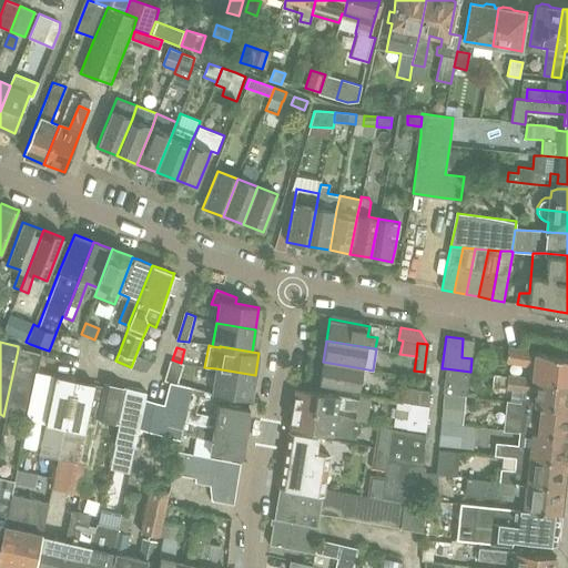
[(531,352),(516,348),(508,347),(507,361),(535,366),(533,378),(567,383),(567,358),(535,352),(534,352),(531,352)]
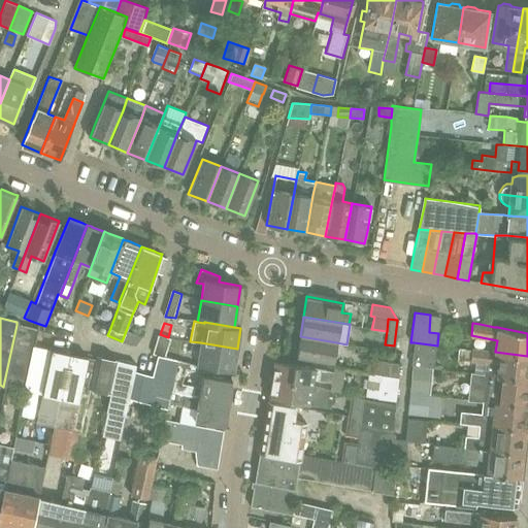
[(4,382),(24,386),(34,347),(37,329),(26,327),(17,325),(4,382)]
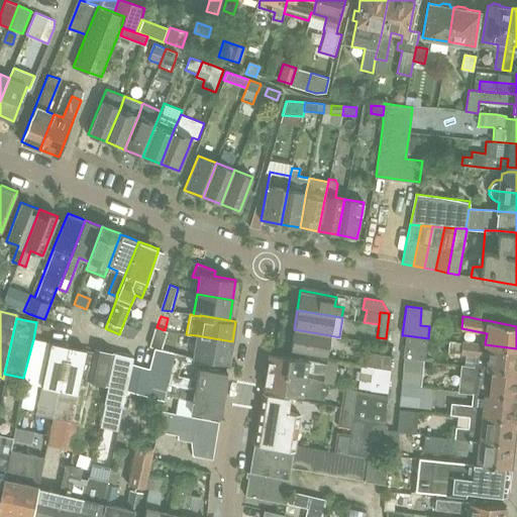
[(169,331),(165,330),(157,327),(154,335),(167,338),(169,331)]
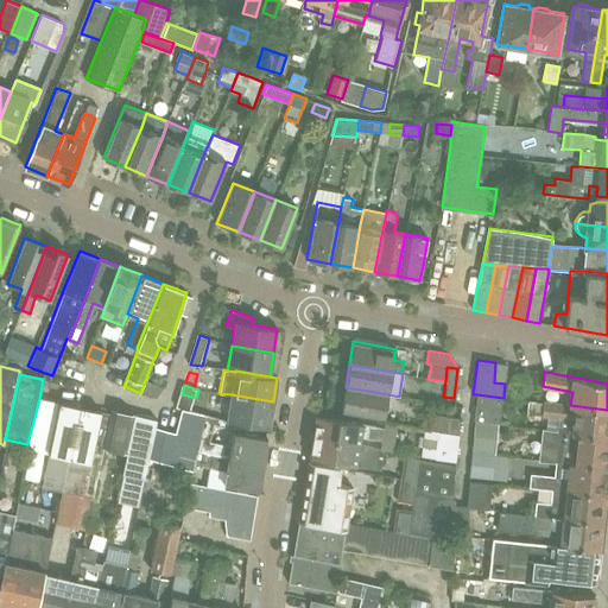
[(346,387),(341,410),(384,417),(387,394),(346,387)]
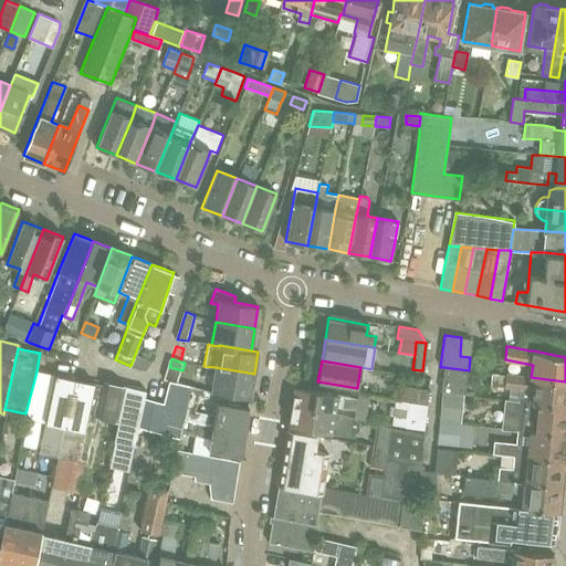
[(254,374),(215,367),(211,390),(224,392),(250,397),(254,374)]
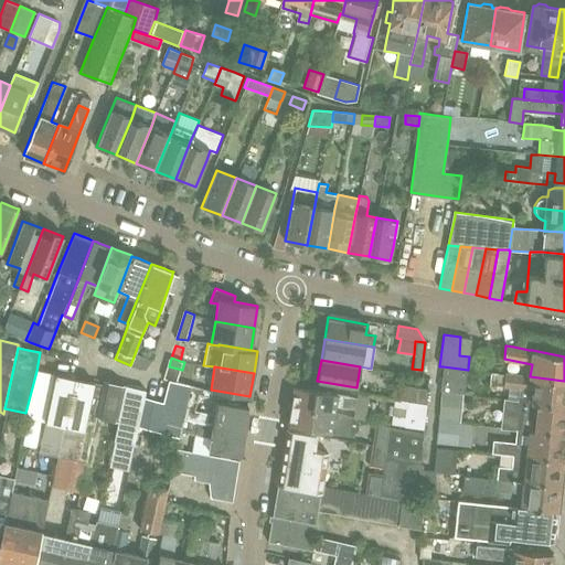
[(468,370),(443,366),(441,372),(440,390),(440,391),(465,394),(468,370)]
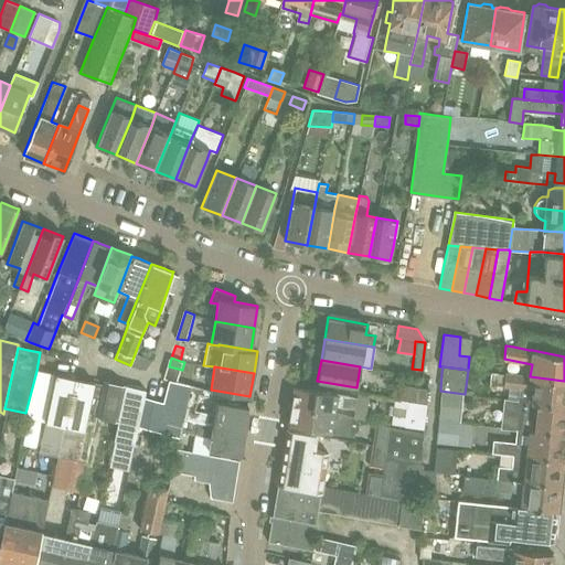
[(86,381),(76,379),(66,376),(56,374),(39,371),(36,371),(25,413),(24,417),(29,418),(44,422),(45,423),(64,426),(84,432),(92,391),(93,386),(94,382),(86,381)]
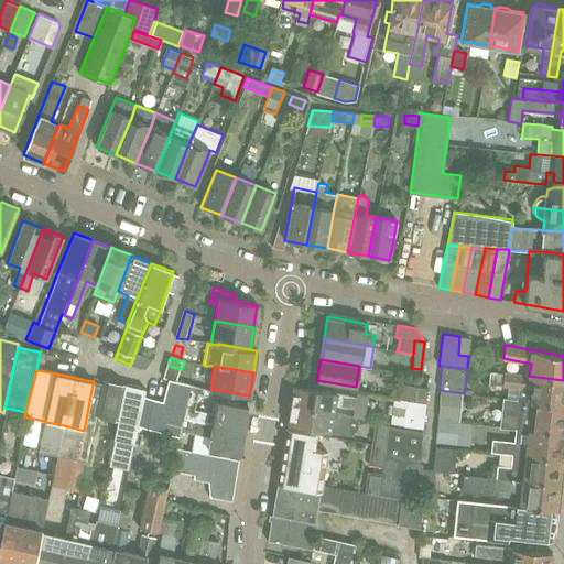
[(563,380),(529,376),(505,372),(503,386),(507,387),(518,389),(517,400),(525,401),(530,402),(563,405),(563,380)]
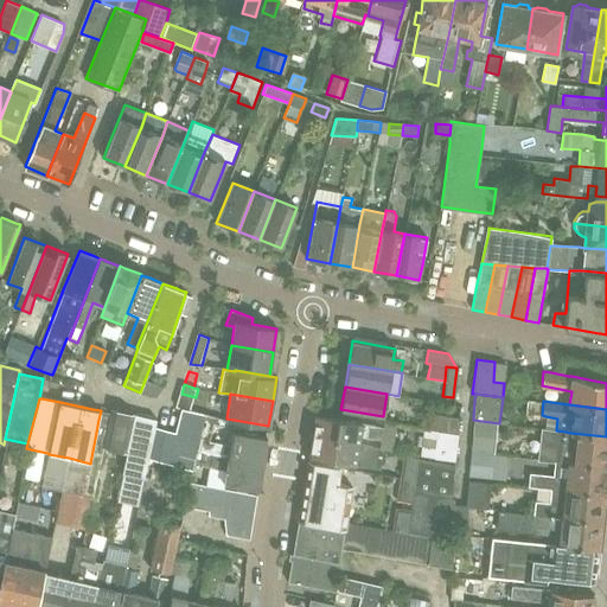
[(103,446),(127,452),(135,414),(112,407),(109,417),(103,446)]
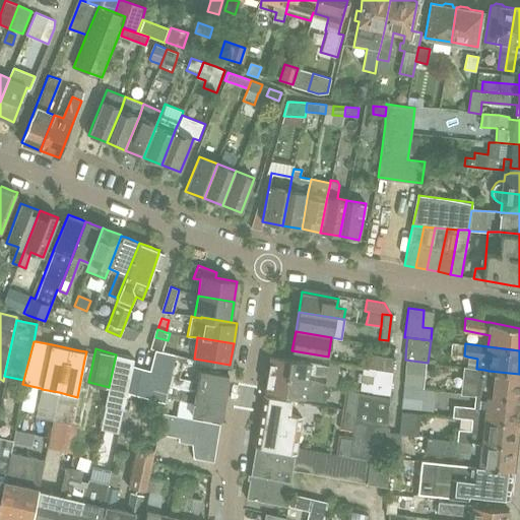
[(134,360),(116,354),(109,387),(105,406),(96,440),(115,444),(122,411),(127,392),(133,365),(134,360)]
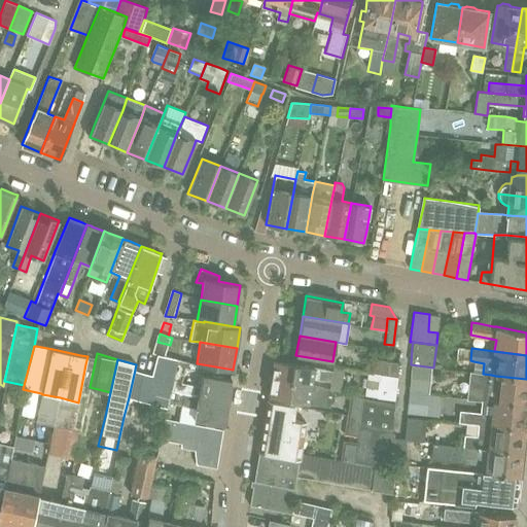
[(90,387),(95,362),(86,360),(85,364),(78,402),(60,397),(54,425),(47,454),(73,460),(90,387)]
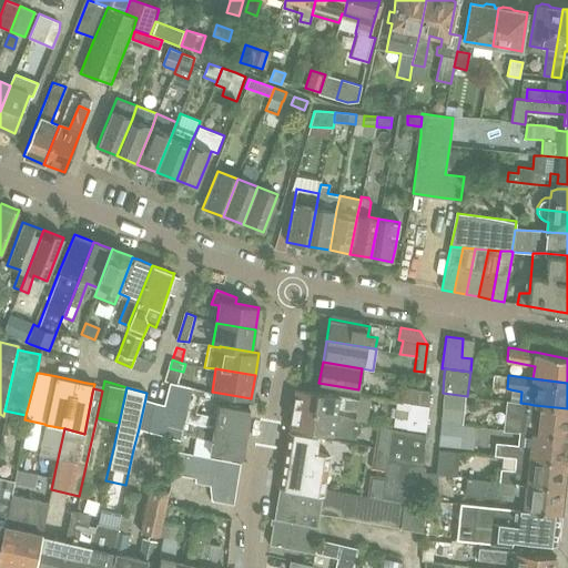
[(355,412),(354,418),(358,419),(358,422),(367,423),(371,395),(358,394),(357,398),(328,394),(295,388),(292,408),(335,415),(336,408),(355,412)]
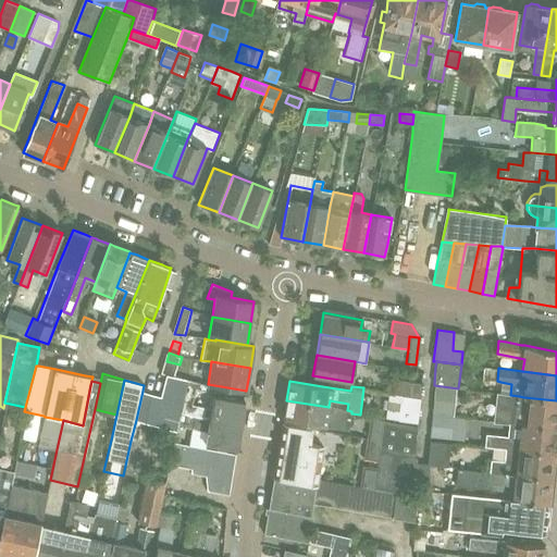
[(245,400),(213,395),(211,408),(197,405),(193,405),(196,391),(203,393),(206,387),(187,382),(183,403),(181,415),(219,422),(240,425),(245,400)]
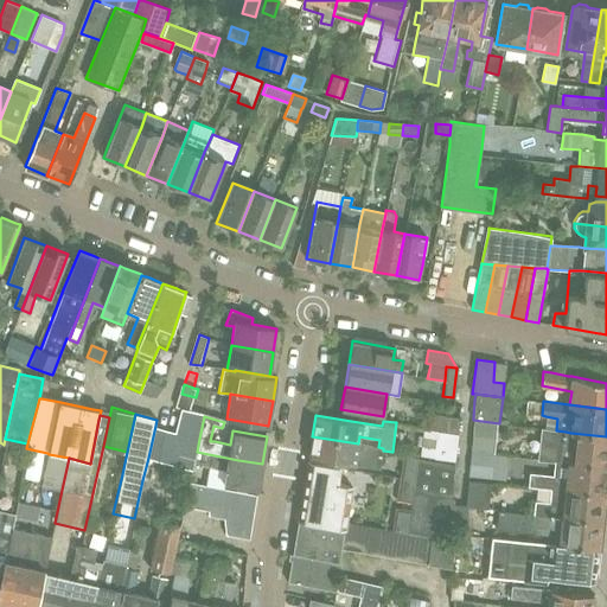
[(459,432),(460,417),(449,416),(447,432),(459,432)]
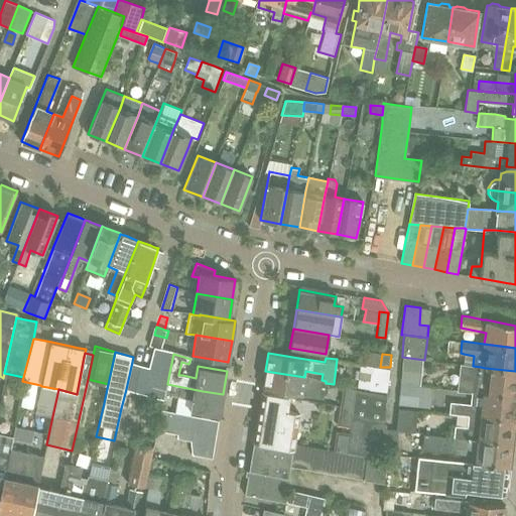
[(424,360),(402,357),(399,385),(421,387),(424,360)]
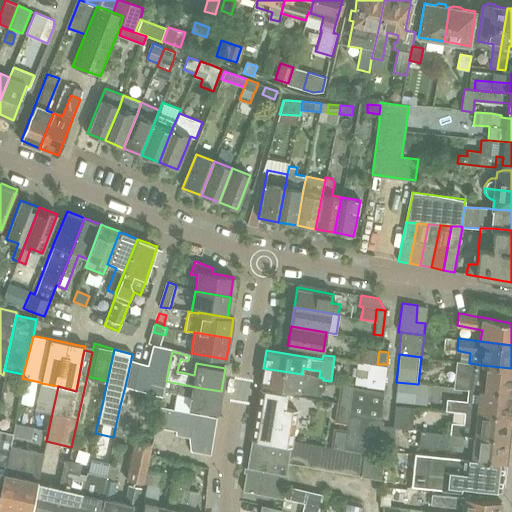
[(163,392),(166,381),(168,370),(147,364),(131,359),(125,386),(163,396),(163,392)]
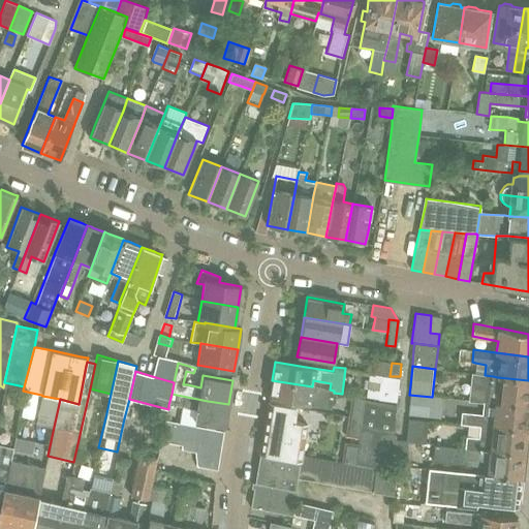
[(400,378),(369,374),(366,398),(397,402),(400,378)]
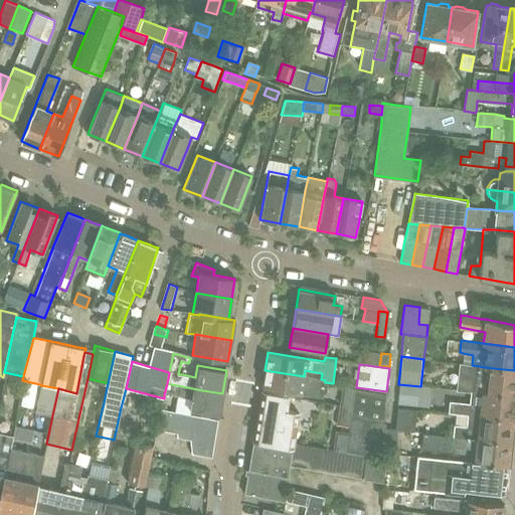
[(514,370),(484,367),(480,366),(472,365),(468,365),(462,364),(459,364),(456,388),(486,391),(514,394),(514,370)]
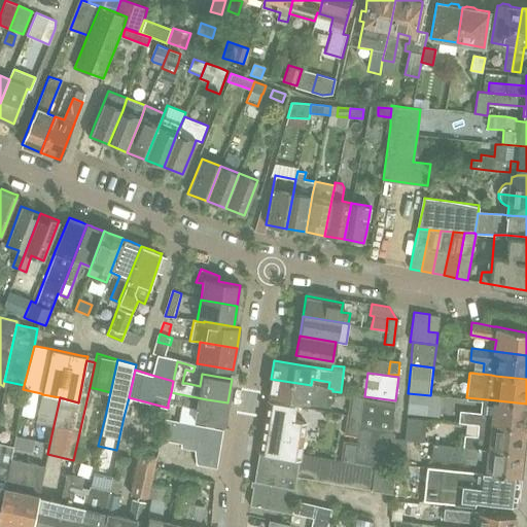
[(329,407),(332,391),(332,389),(328,388),(311,385),(271,379),(268,396),(269,396),(269,397),(329,407)]
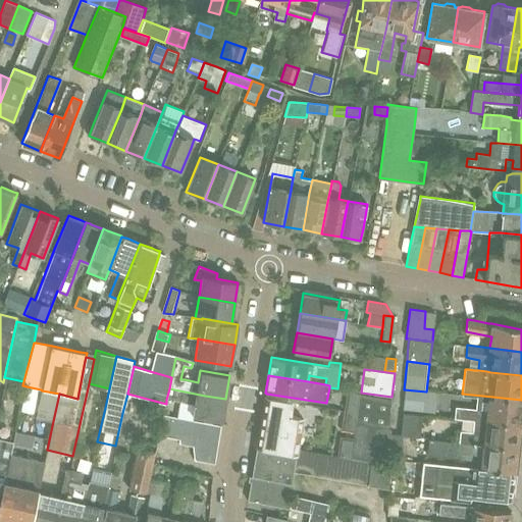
[(205,418),(221,421),(223,408),(225,399),(205,396),(169,388),(166,400),(180,403),(195,405),(193,416),(202,418),(205,418)]
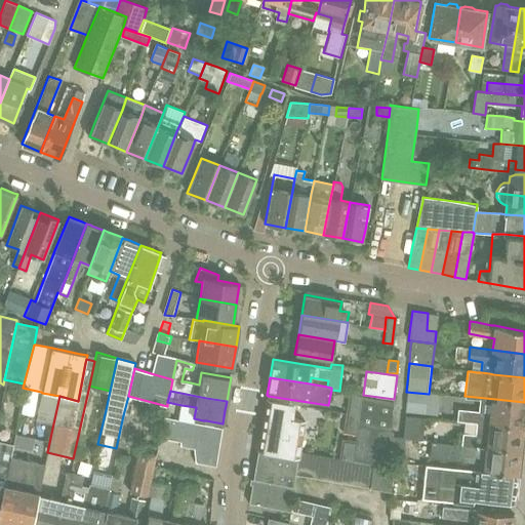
[(362,397),(362,393),(350,391),(342,433),(356,435),(362,397)]
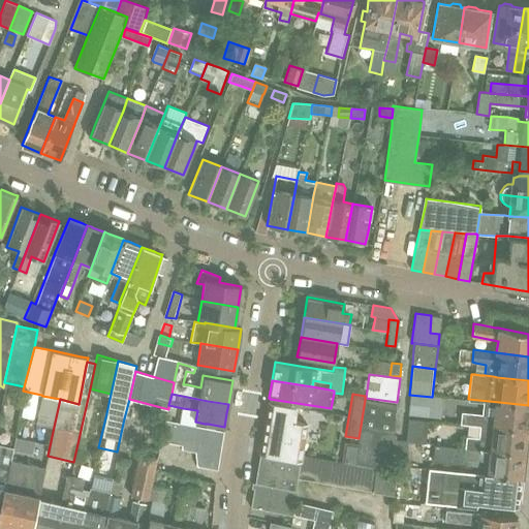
[(35,423),(54,427),(60,399),(42,396),(41,395),(35,423)]
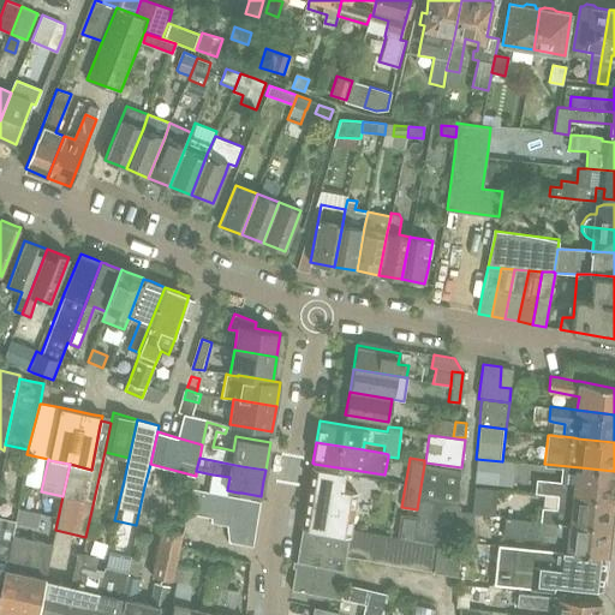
[(502,461),(476,459),(475,483),(500,485),(502,461)]
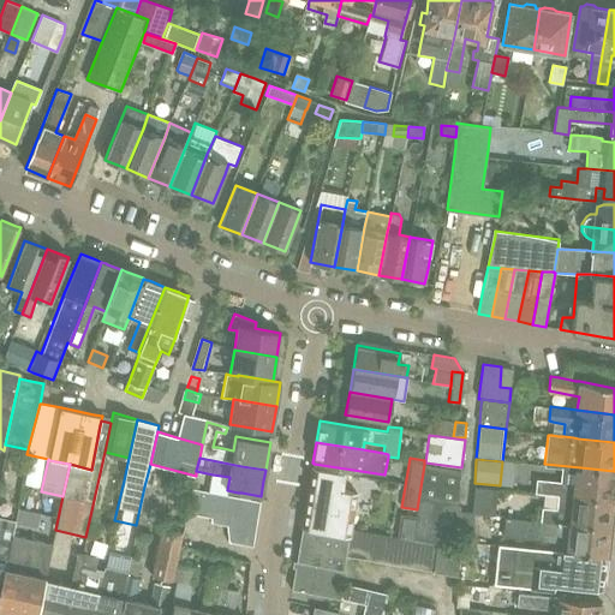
[(544,494),(556,495),(557,495),(573,497),(573,496),(613,500),(614,481),(614,471),(580,467),(544,464),(543,467),(562,470),(560,481),(545,479),(536,478),(535,493),(544,494)]
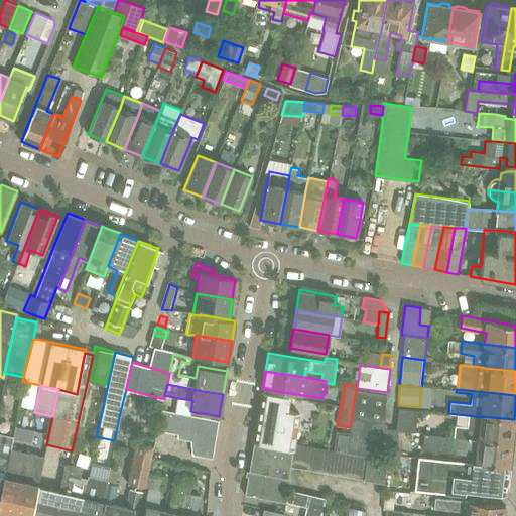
[(356,390),(350,427),(349,432),(346,453),(356,454),(364,456),(384,459),(384,454),(386,421),(384,421),(386,395),(356,390)]
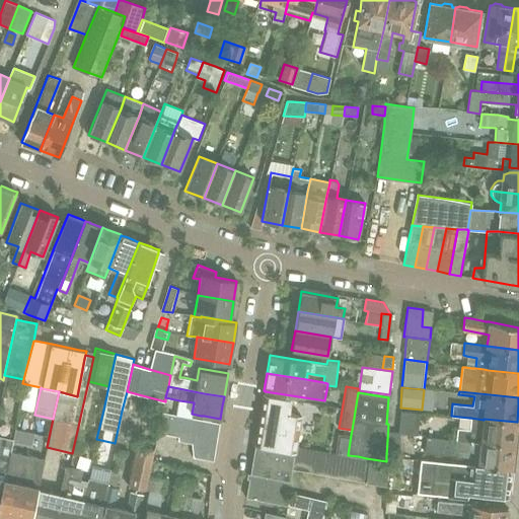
[(301,416),(287,413),(289,399),(264,395),(261,409),(256,437),(255,438),(254,444),(254,445),(295,452),(296,446),(301,416)]
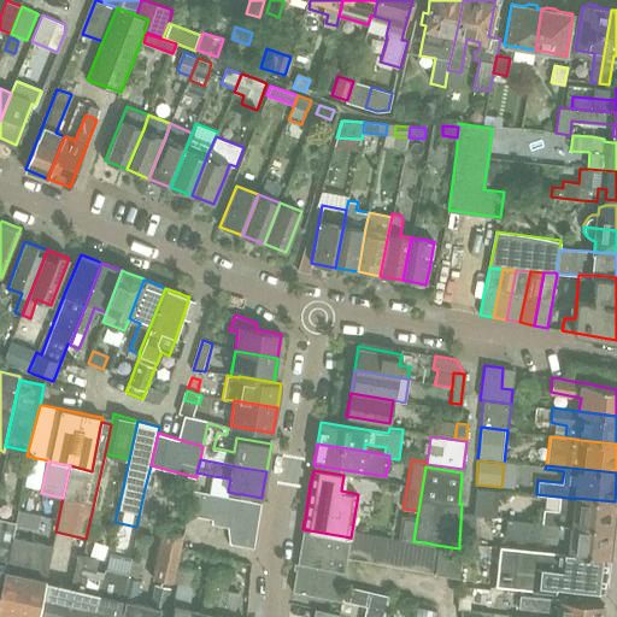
[(476,488),(474,515),(495,517),(498,491),(476,488)]
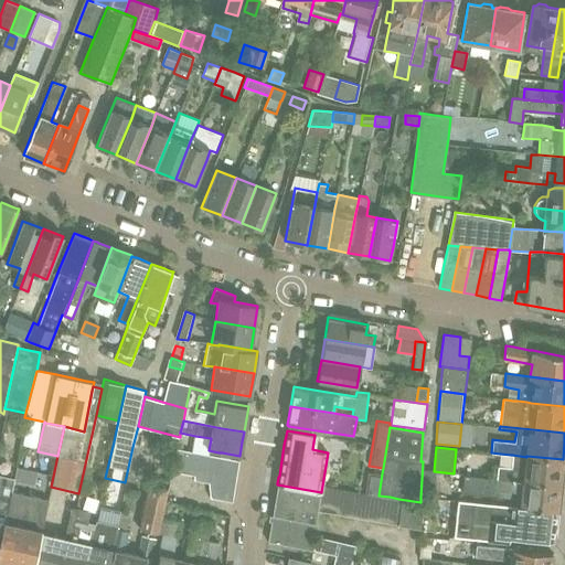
[(183,473),(188,451),(177,450),(172,471),(183,473)]
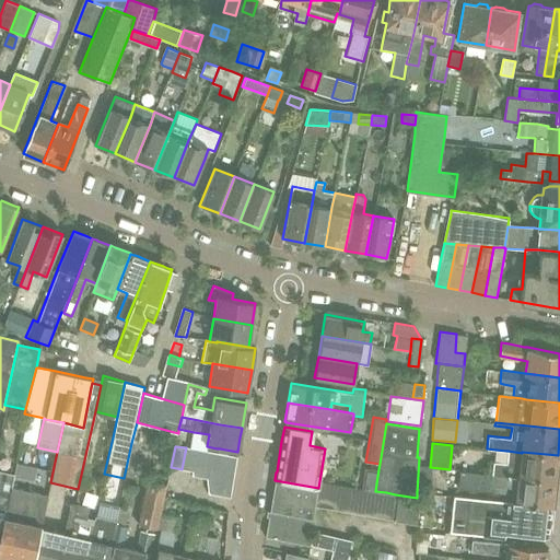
[(186,447),(182,469),(194,470),(197,450),(186,447)]
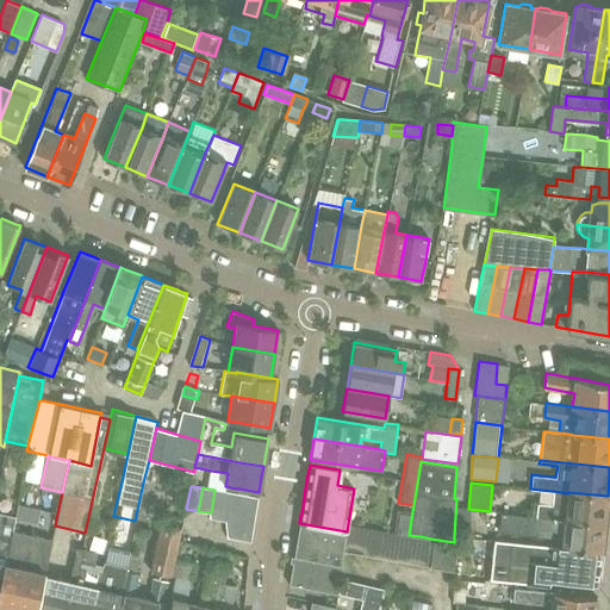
[(215,490),(211,512),(210,518),(225,521),(226,508),(230,492),(215,490)]
